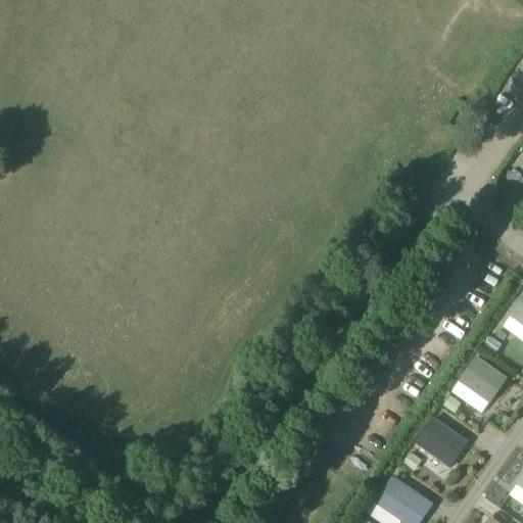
[(522,292),(508,313),(522,324),(522,292)]
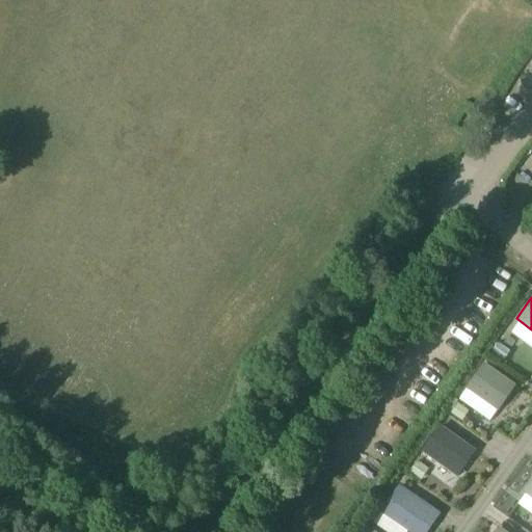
[(510,350),(499,343),(491,352),(503,361),(510,350)]
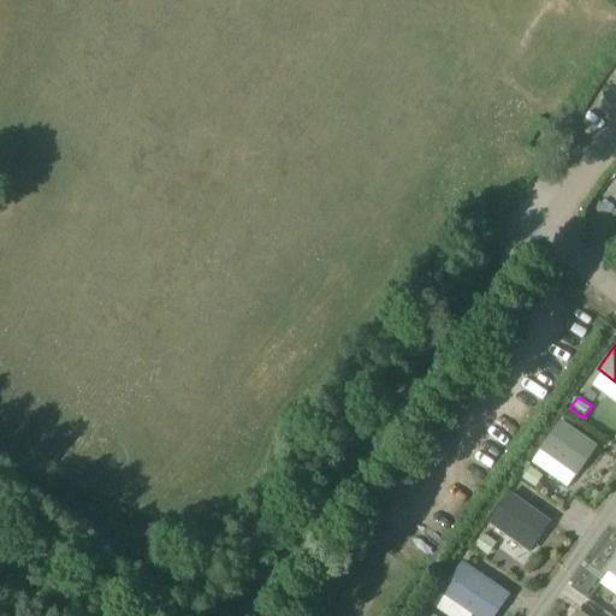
[(597,446),(560,420),(539,448),(576,474),(597,446)]
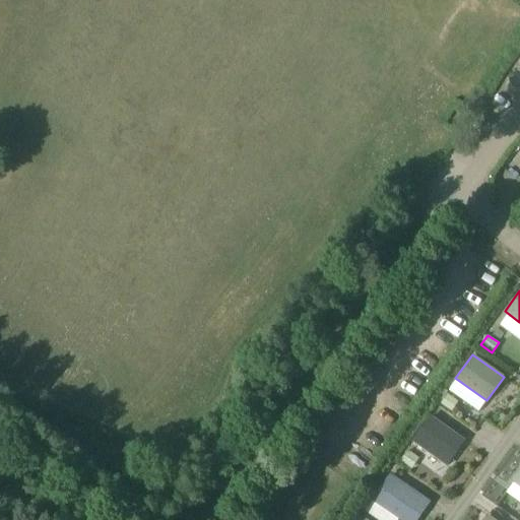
[(458,402),(447,394),(441,404),(452,411),(458,402)]
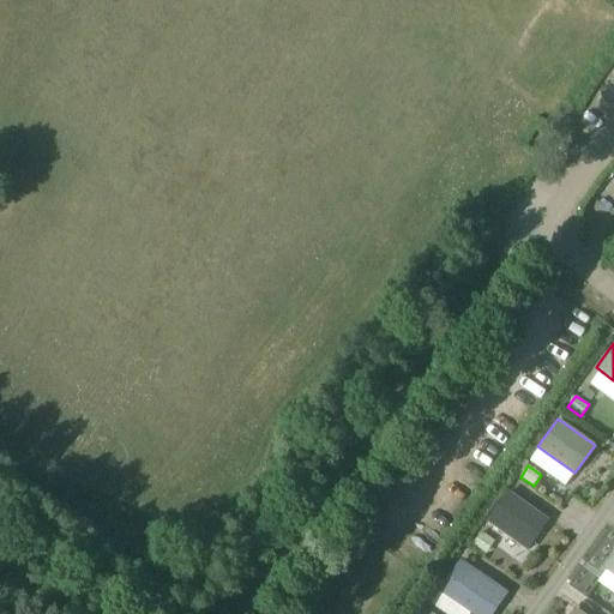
[(549,519),(506,489),(486,518),(529,549),(549,519)]
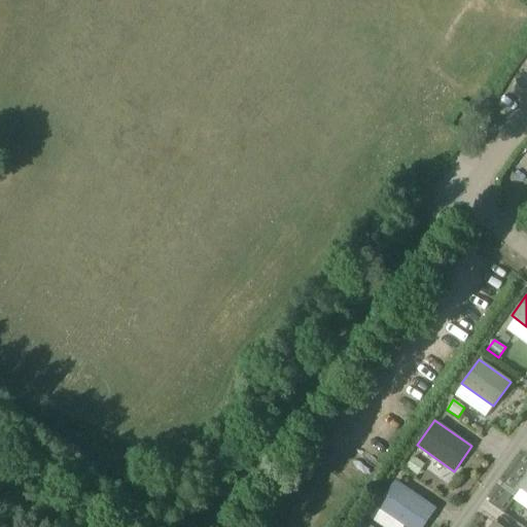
[(425,465),(413,457),(407,467),(419,476),(425,465)]
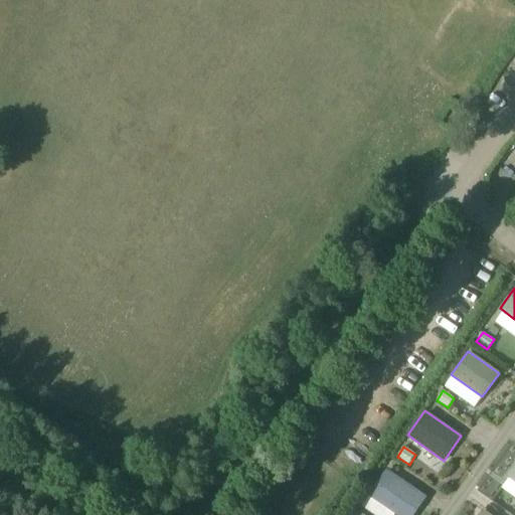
[(397,514),(412,514),(425,496),(386,470),(368,495),(397,514)]
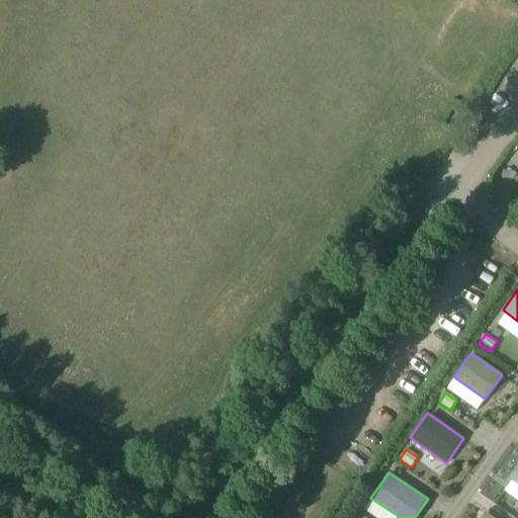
All buildings are outlined.
